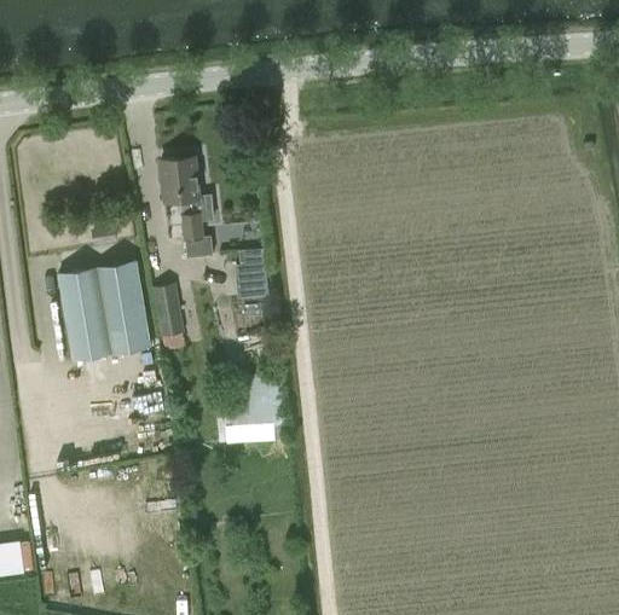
[(196,157),(161,161),(165,204),(180,203),(185,242),(186,260),(213,257),(210,239),(203,239),(202,222),(214,221),(212,196),(200,197),(196,157)]
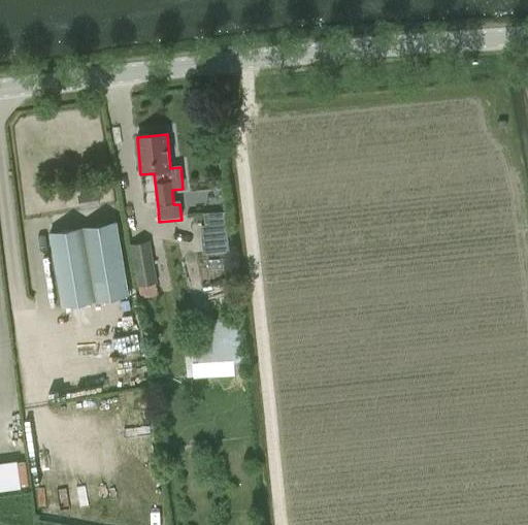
[(101,209),(98,194),(77,197),(80,212),(101,209)]
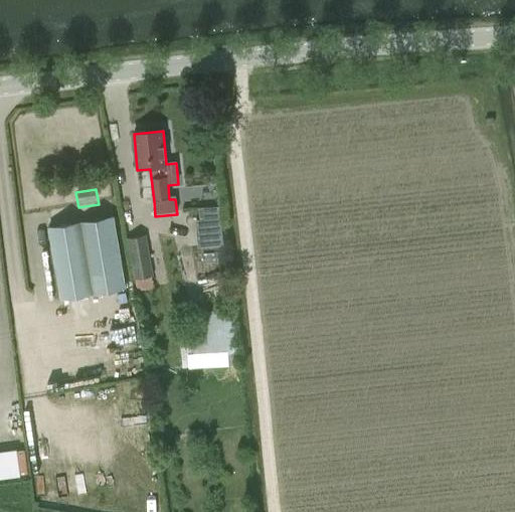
[(48,228),(61,301),(126,290),(114,217),(48,228)]
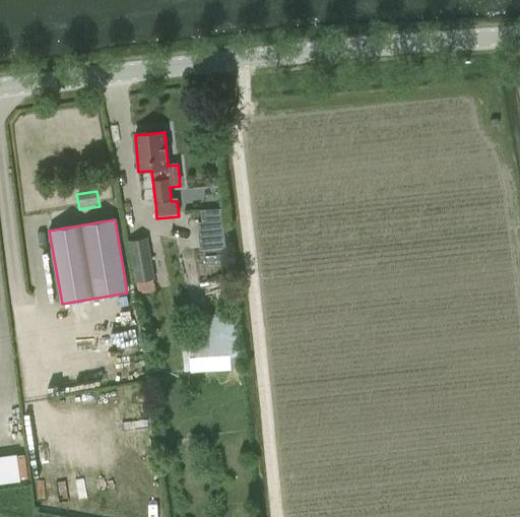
[(147,240),(129,243),(138,296),(154,293),(152,281),(154,280),(147,240)]
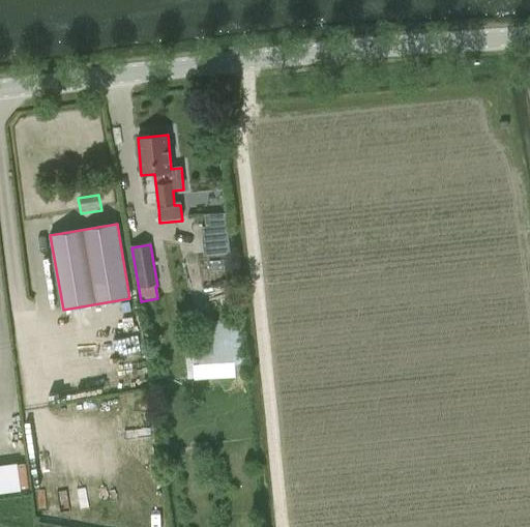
[(196,352),(197,378),(244,377),(243,319),(200,320),(201,352),(196,352)]
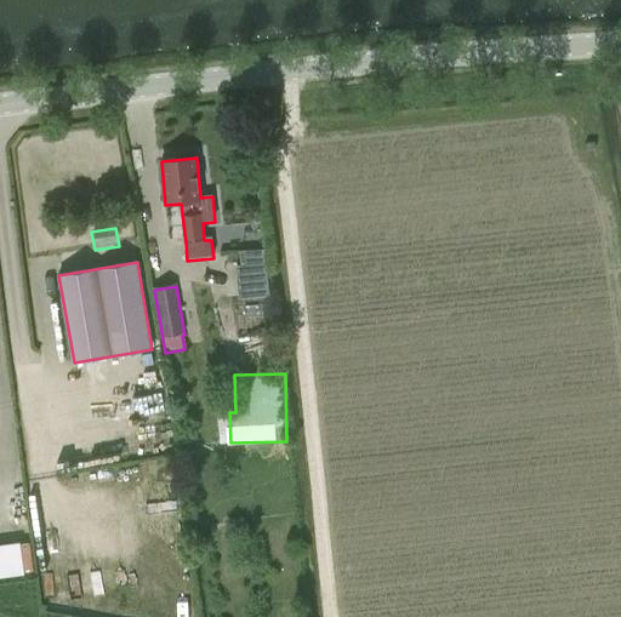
[(0,544),(0,578),(39,576),(38,543),(0,544)]
